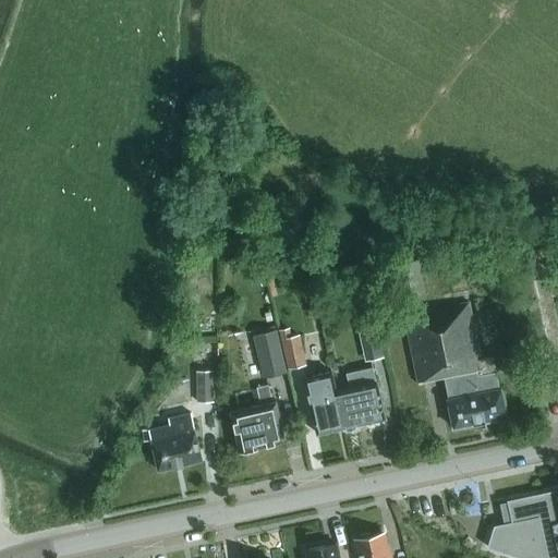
[(417,258),(393,264),(401,300),(425,294),(417,258)]
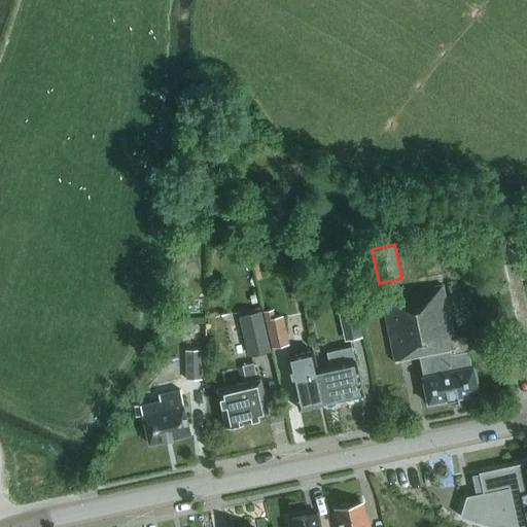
[(443,285),(382,297),(394,360),(419,355),(424,376),(422,376),(428,403),(479,393),(472,365),(471,365),(465,336),(454,339),(443,285)]
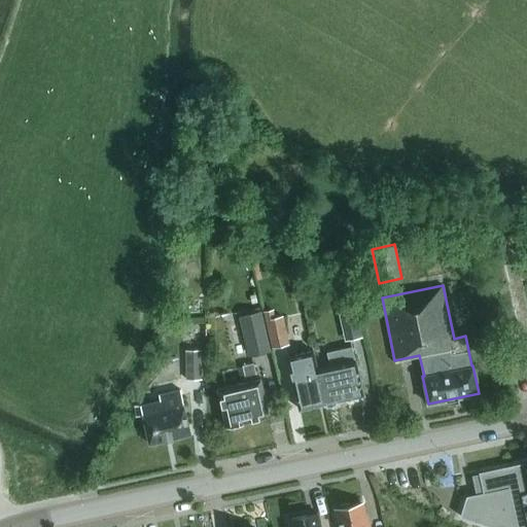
[(362,338),(354,296),(337,301),(346,342),(362,338)]
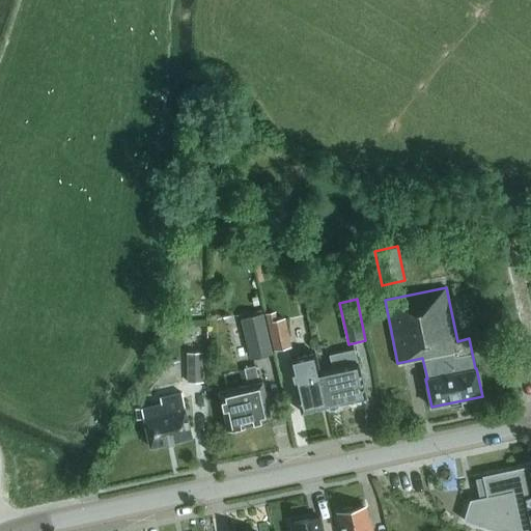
[(273,355),(263,314),(243,318),(252,360),(273,355)]
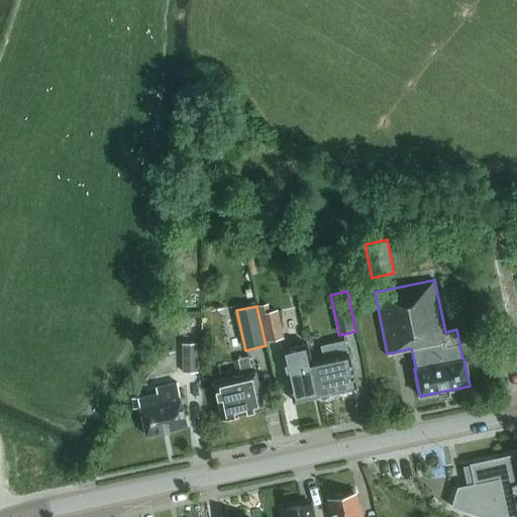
[(283,336),(277,309),(261,313),(267,339),(283,336)]
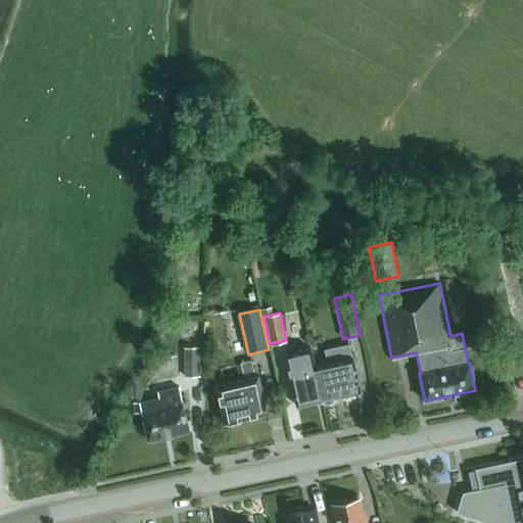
[(328,363),(315,366),(322,400),(323,401),(336,398),(336,397),(361,391),(353,357),(352,358),(349,343),(325,349),(328,363)]
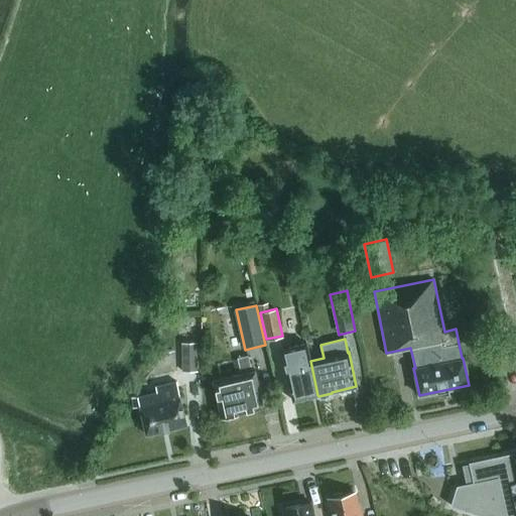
[(198,372),(198,343),(181,343),(182,373),(198,372)]
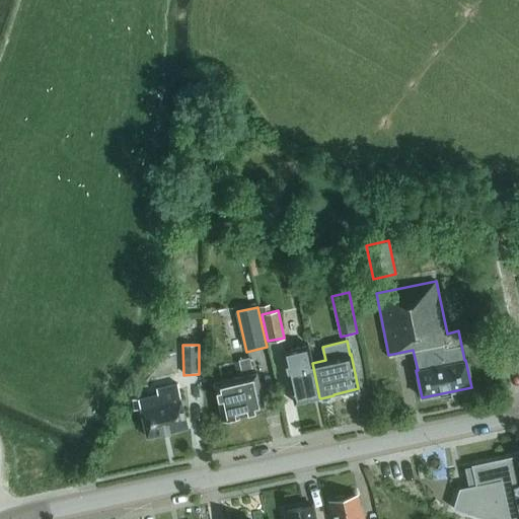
[(319,397),(312,363),(308,345),(283,351),(295,402),(319,397)]
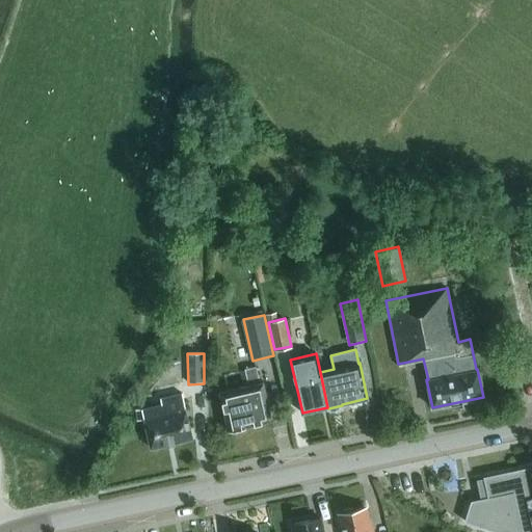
[(271,420),(263,382),(260,382),(256,367),(245,369),(248,386),(220,392),(229,429),(230,431),(246,427),(246,426),(271,420)]
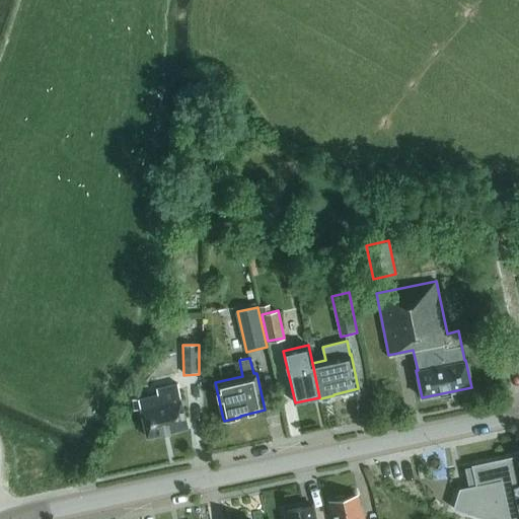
[(147,437),(188,427),(179,389),(138,399),(147,437)]
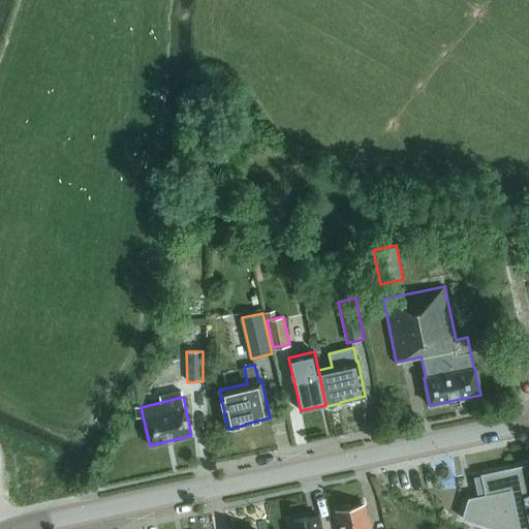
[(468,498),(462,518),(498,528),(528,528),(528,463),(480,474),(486,494),(468,498)]
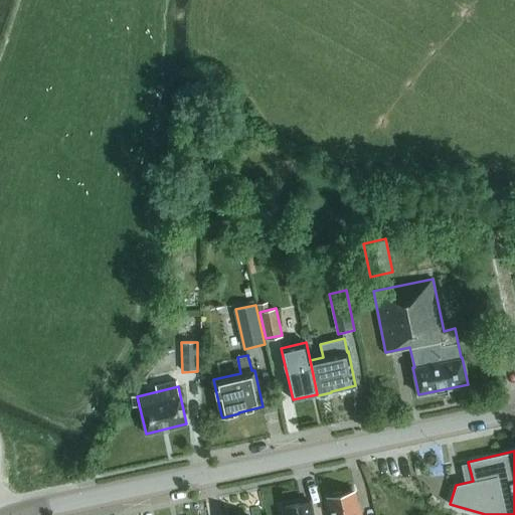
[(342,494),(340,492),(332,494),(331,497),(328,497),(332,514),(360,514),(359,508),(357,508),(353,492),(342,494)]
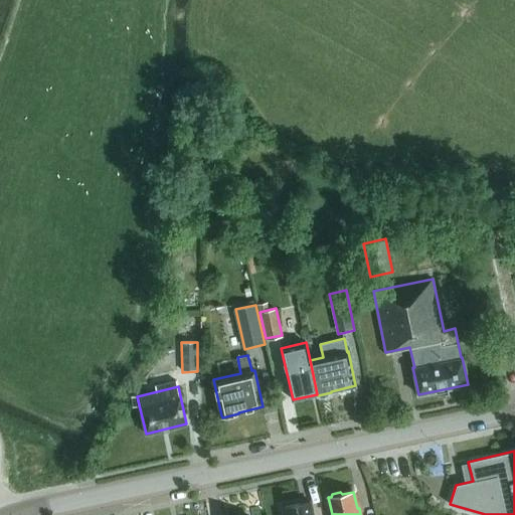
[(313,514),(310,501),(283,507),(284,514),(313,514)]
